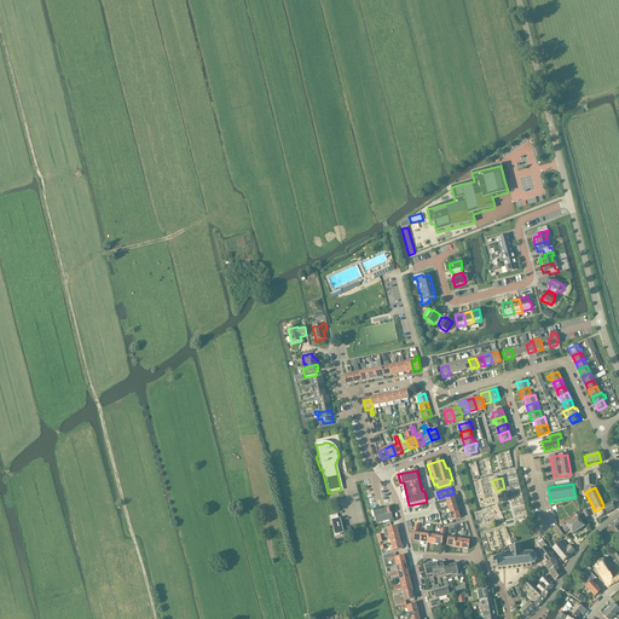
[(603,507),(601,508),(603,515),(614,510),(611,504),(607,505),(607,504),(603,505),(603,507)]
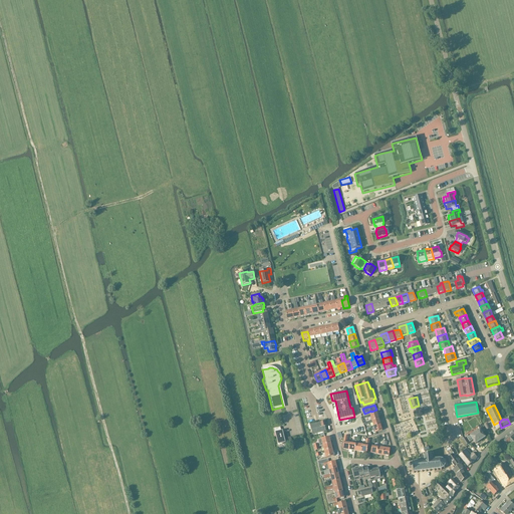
[(324,422),(310,426),(313,435),(326,432),(325,427),(326,427),(324,422)]
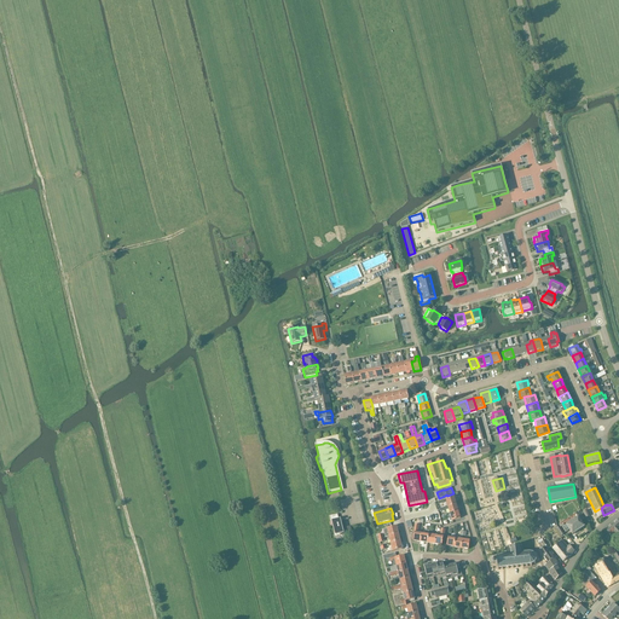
[(576,514),(578,518),(565,527),(562,524),(561,526),(562,528),(566,533),(570,531),(573,534),(584,527),(580,521),(584,520),(580,515),(580,516),(578,512),(576,514)]
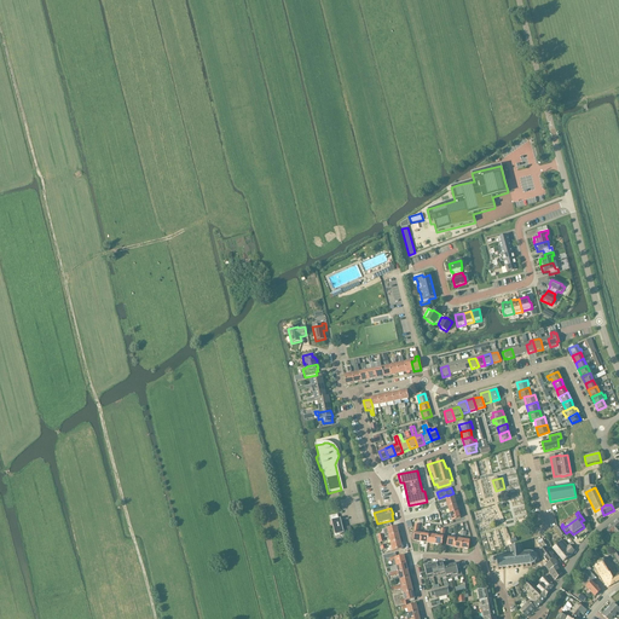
[(333,522),(336,536),(343,533),(340,519),(339,520),(337,514),(330,516),(331,522),(333,522)]
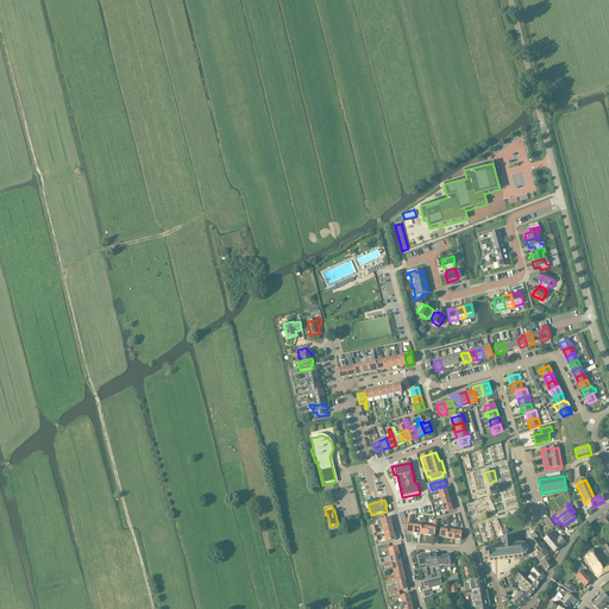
[(596,521),(600,527),(607,521),(603,515),(596,521)]
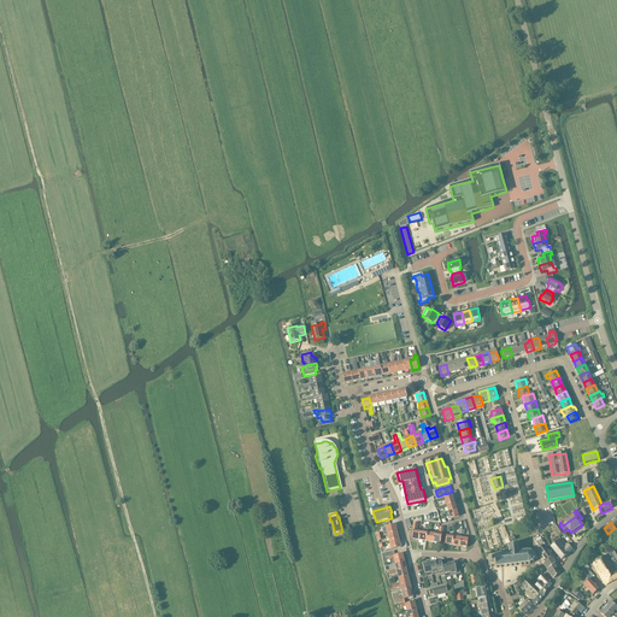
[(386,528),(388,535),(398,533),(395,526),(386,528)]
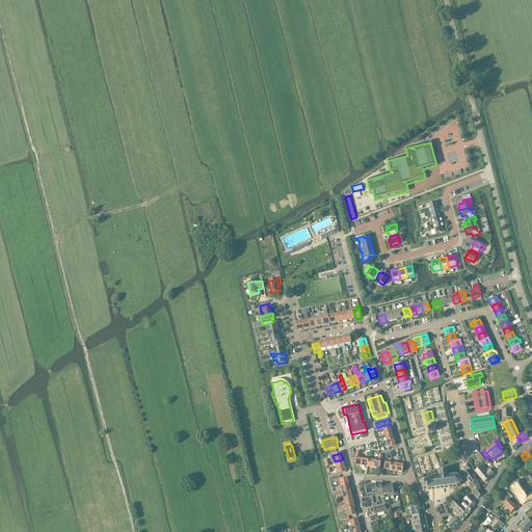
[(375,458),(375,460),(374,460),(373,468),(379,469),(380,462),(381,462),(382,455),(379,455),(378,459),(375,458)]
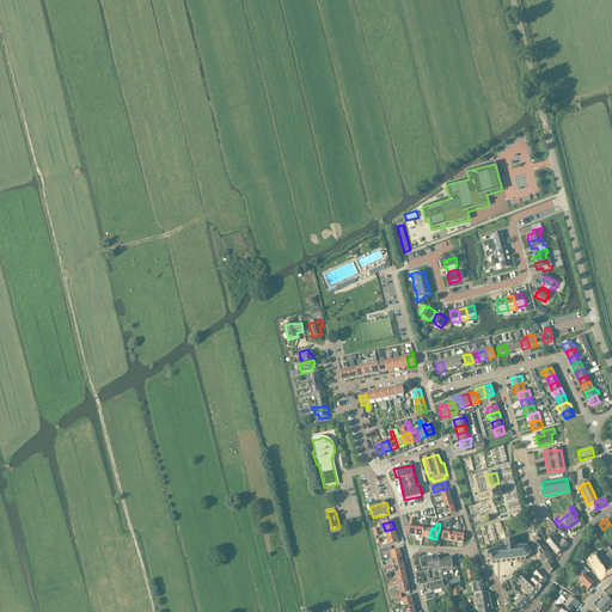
[(395,528),(385,531),(386,538),(396,536),(395,528)]
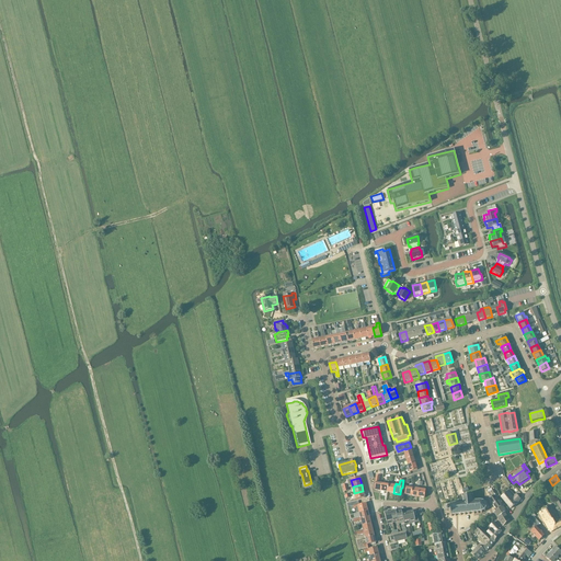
[(512,502),(515,505),(517,503),(521,500),(516,495),(515,496),(510,490),(505,494),(508,497),(510,496),(513,501),(512,502)]
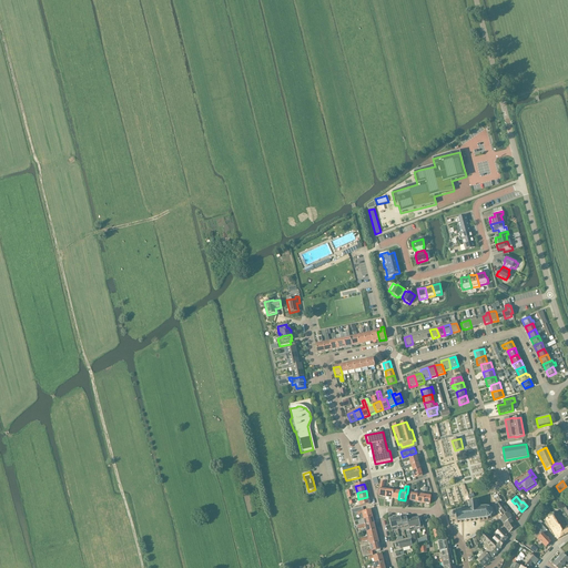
[(369,504),(367,497),(358,499),(361,506),(369,504)]
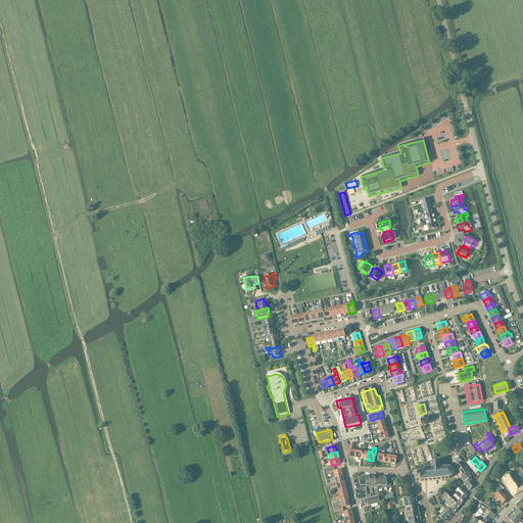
[(476,474),(480,471),(477,468),(478,467),(475,463),(474,464),(471,461),(467,464),(476,474)]
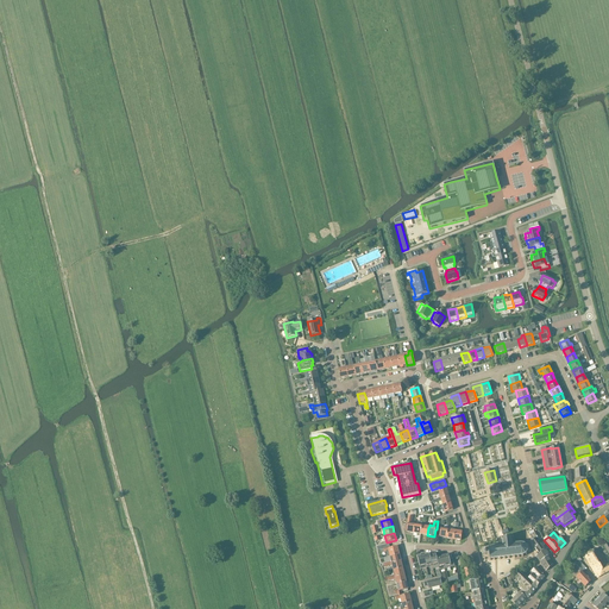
[(490,560),(495,559),(522,557),(526,554),(528,551),(527,547),(525,545),(520,544),(513,545),(512,538),(502,539),(497,540),(497,546),(488,547),(489,552),(482,552),(483,559),(490,558),(490,560)]
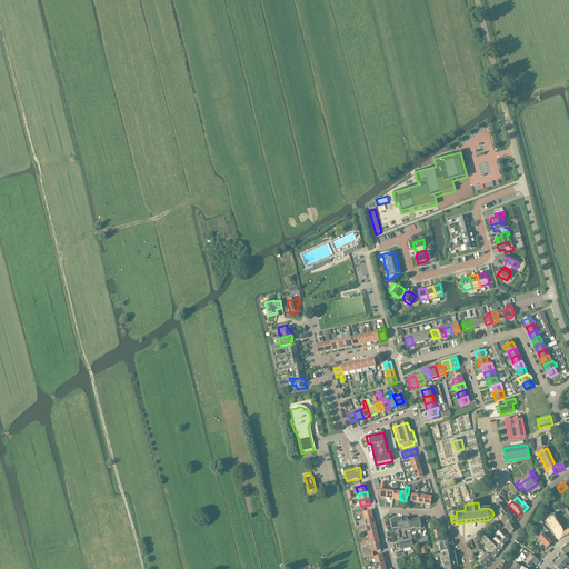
[(501,520),(505,525),(512,520),(513,519),(509,513),(502,503),(501,503),(497,506),(500,512),(502,517),(501,518),(502,519),(501,520)]
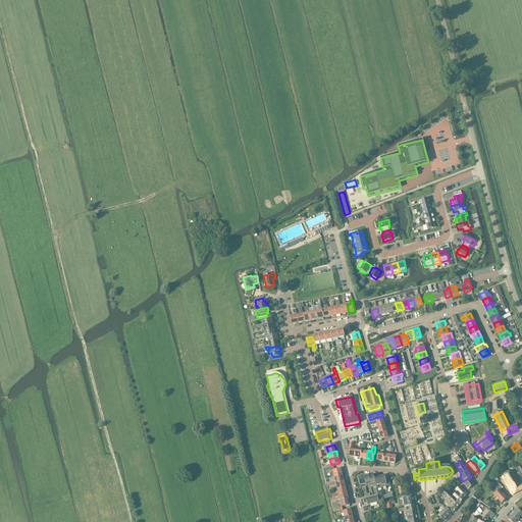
[(332,477),(334,477),(343,475),(341,469),(334,471),(334,469),(329,471),(329,473),(331,473),(332,477)]
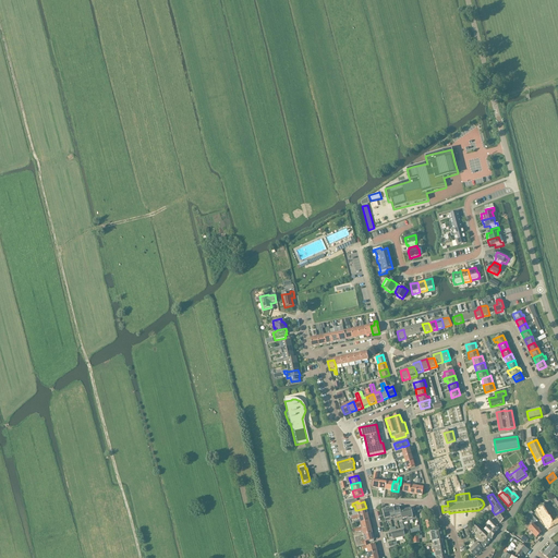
[(545,504),(542,506),(541,504),(534,507),(547,530),(557,523),(557,519),(549,504),(545,504)]
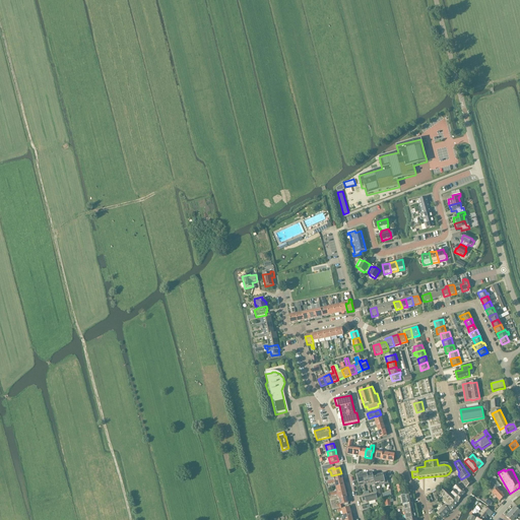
[(364,485),(362,474),(360,475),(360,473),(355,474),(359,486),(364,485)]
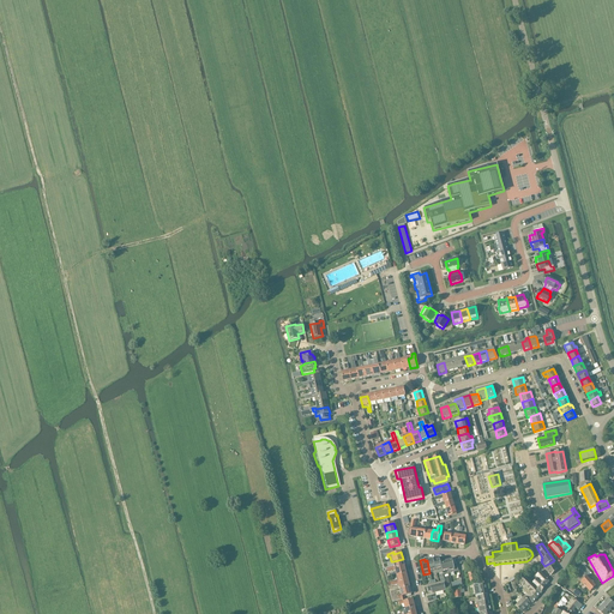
[(455,566),(452,560),(446,561),(449,573),(458,571),(457,566),(455,566)]
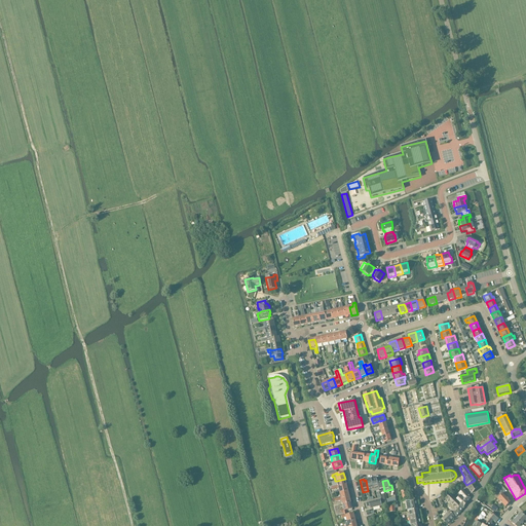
[(478,487),(474,481),(466,485),(472,493),(478,487)]
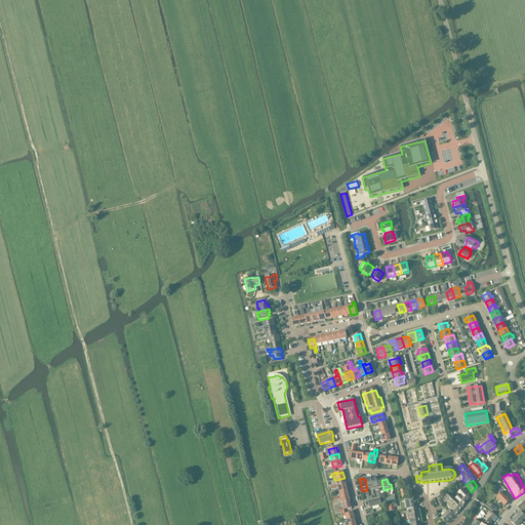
[(505,490),(498,483),(496,484),(499,487),(502,491),(503,491),(505,490)]
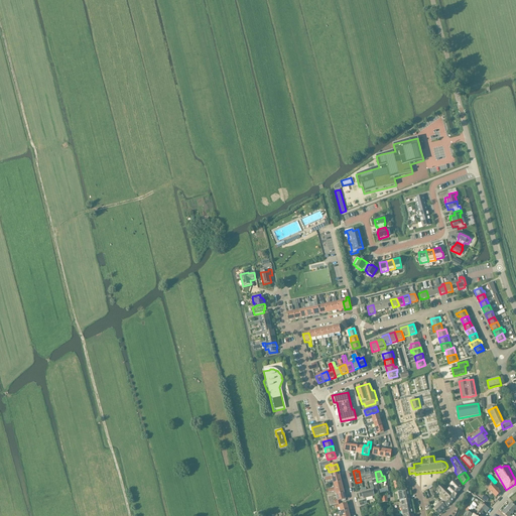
[(450,485),(452,486),(455,490),(459,493),(462,489),(462,488),(459,485),(455,481),(450,485)]
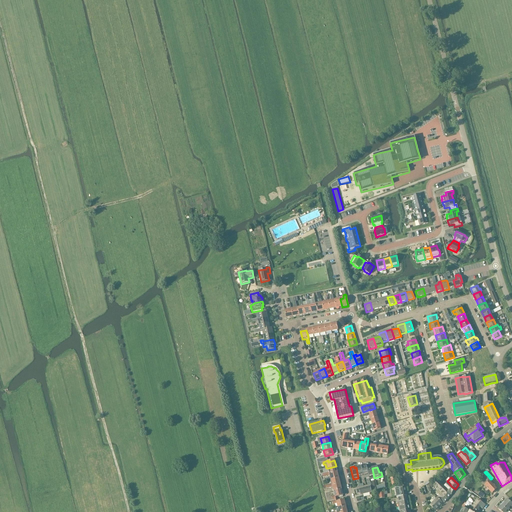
[(495,493),(498,490),(497,489),(492,484),(494,482),(491,479),(490,481),(489,482),(485,485),(486,487),(492,494),(494,492),(495,493)]
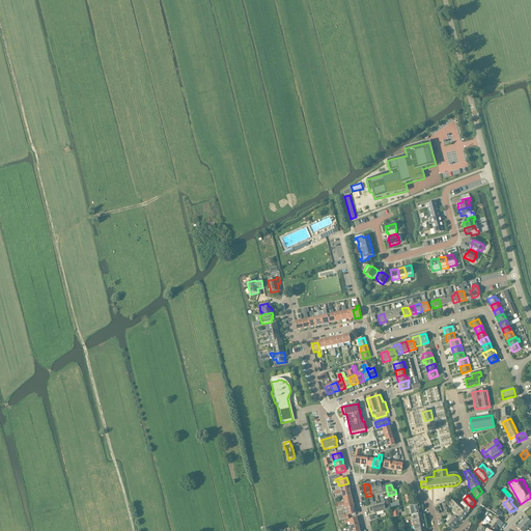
[(450,504),(454,508),(464,518),(467,513),(472,507),(468,504),(465,500),(460,505),(454,499),(450,504)]
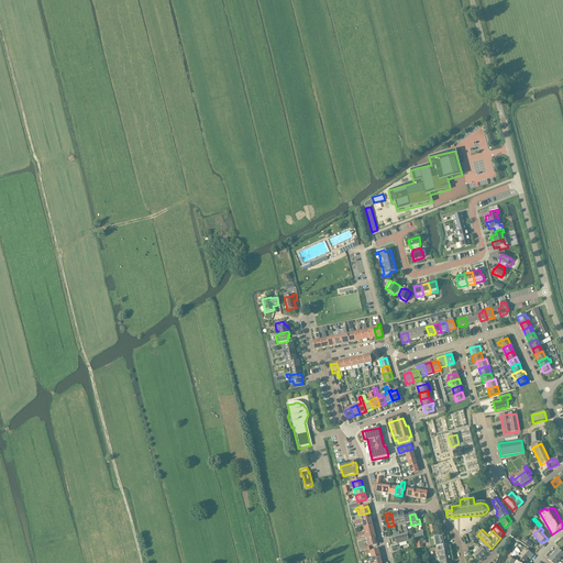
[(438,547),(448,545),(445,536),(444,536),(443,532),(433,536),(435,548),(438,548),(438,547)]
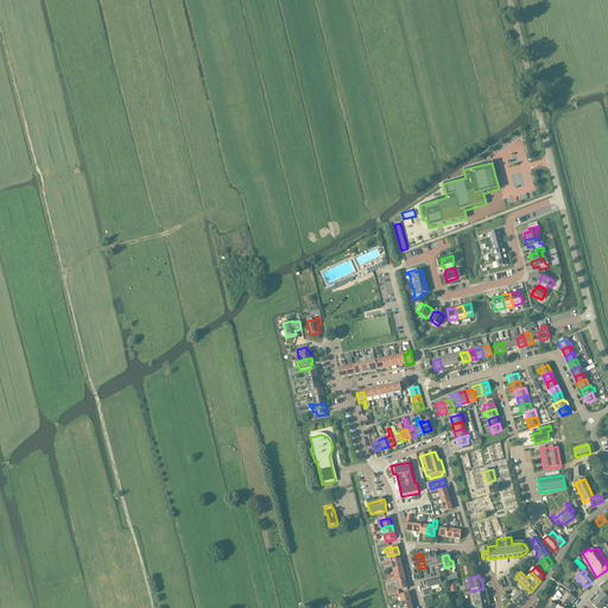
[(442,586),(439,577),(423,582),(424,587),(428,586),(428,588),(442,586)]
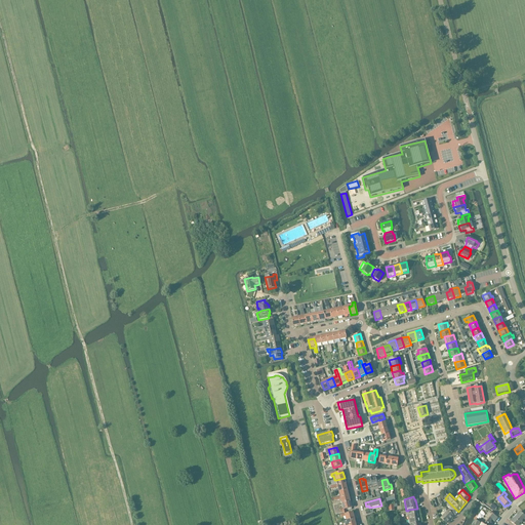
[(342,513),(346,512),(346,510),(352,508),(350,501),(342,503),(344,509),(339,510),(340,513),(342,512),(342,513)]
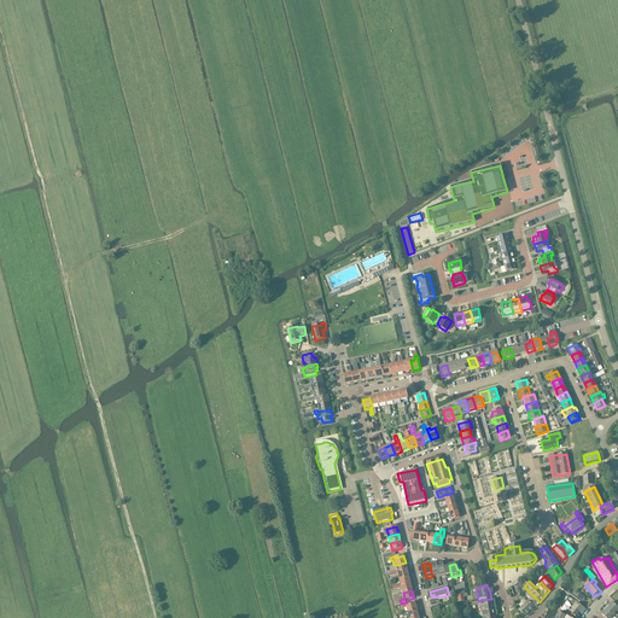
[(540,602),(529,592),(526,594),(530,599),(529,600),(536,607),(540,602)]
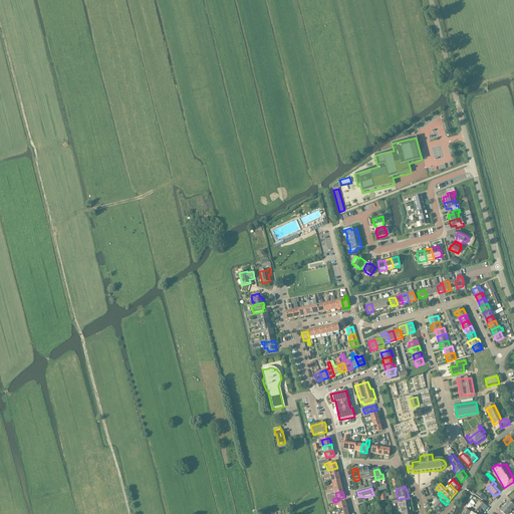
[(410,502),(409,498),(400,499),(400,500),(400,502),(401,504),(399,504),(400,509),(410,507),(409,503),(410,502)]
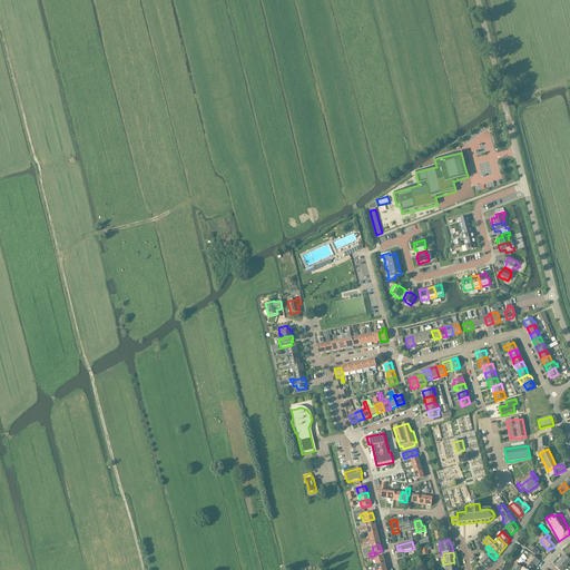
[(487,554),(478,563),(484,569),(492,560),(487,554)]
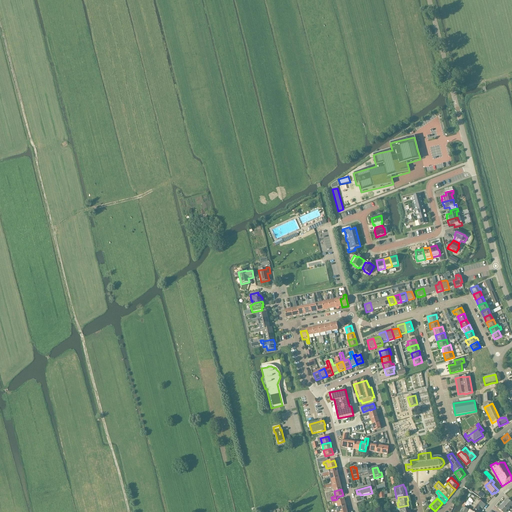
[(338,508),(345,506),(344,500),(338,502),(337,499),(334,500),(335,501),(333,501),(333,504),(337,504),(337,507),(338,508)]
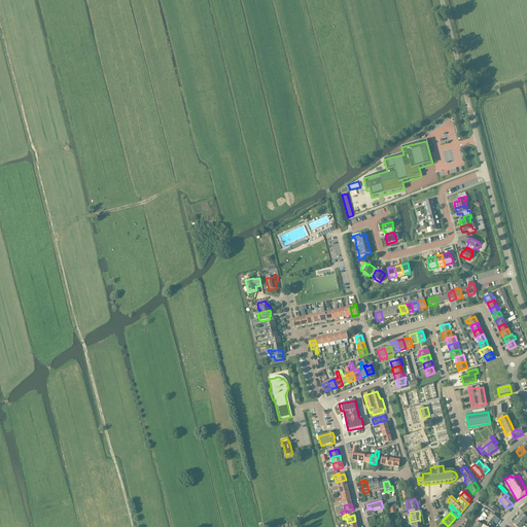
[(499,520),(492,515),(486,523),(482,526),(492,526),(493,525),(492,524),(494,522),(496,524),(499,520)]
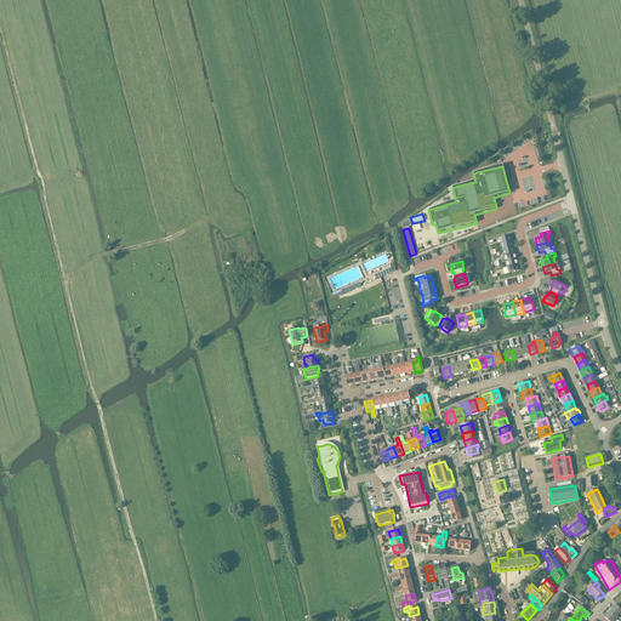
[(620,611),(615,607),(609,611),(616,617),(617,617),(620,620),(620,611)]
